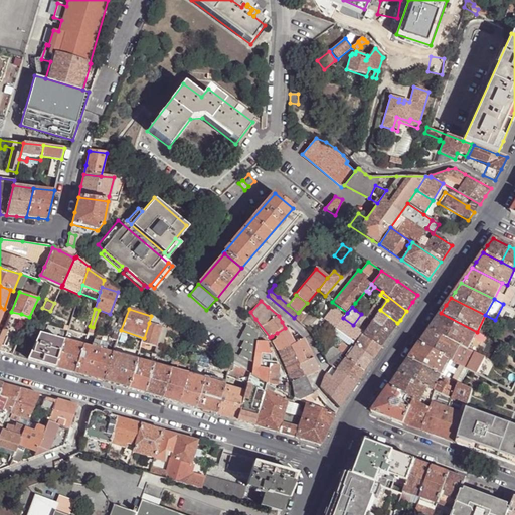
[(353,342),(360,333),(361,331),(353,325),(343,318),(333,309),(323,319),(353,342)]
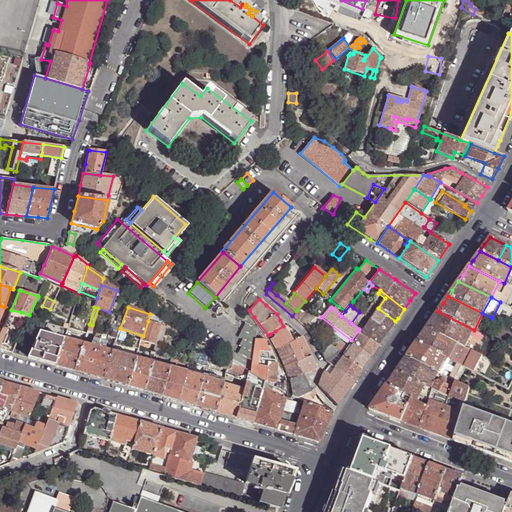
[(391,328),(395,321),(378,308),(370,320),(387,333),(391,328)]
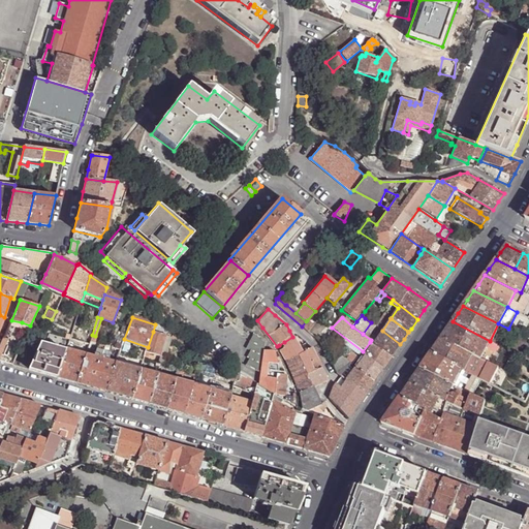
[(306,321),(302,327),(307,332),(313,325),(307,320),(306,321)]
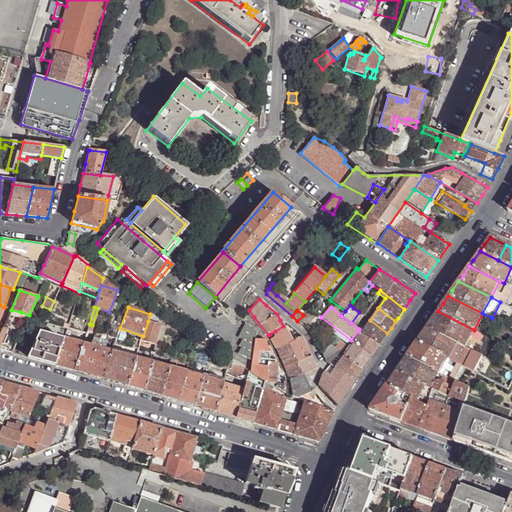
[(431,320),(426,327),(465,347),(474,330),(438,311),(431,320)]
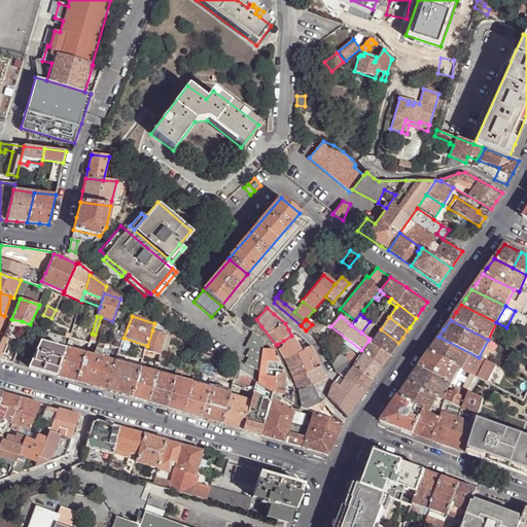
[(393,350),(398,343),(381,329),(372,343),(389,356),(393,350)]
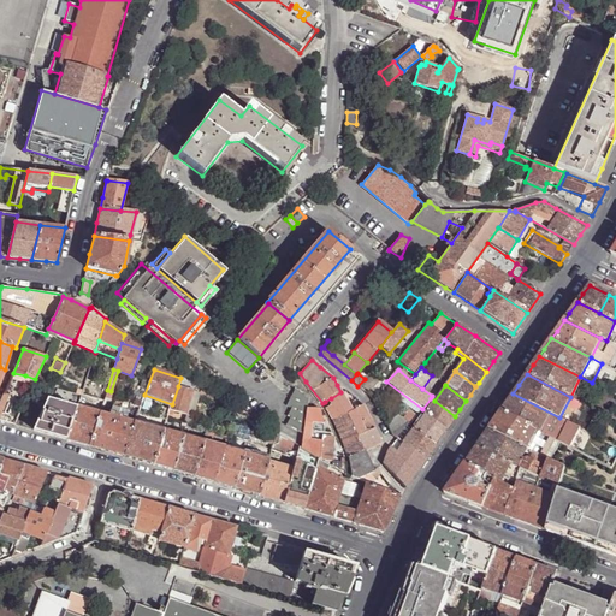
[(172,404),(170,410),(185,416),(194,392),(178,386),(172,404)]
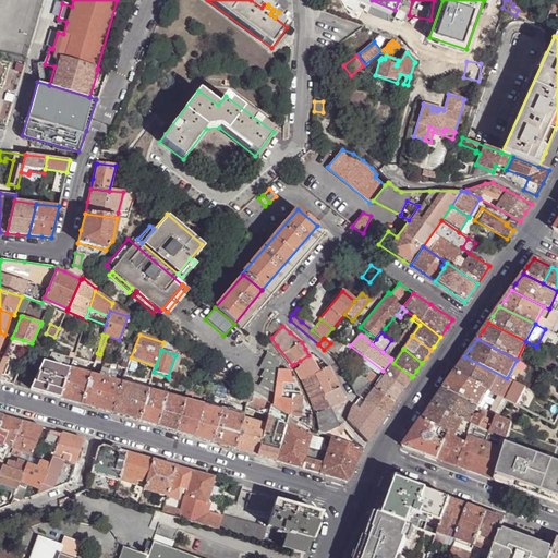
[(274,395),(277,371),(278,359),(265,352),(257,367),(262,370),(259,377),(261,378),(257,386),(274,395)]
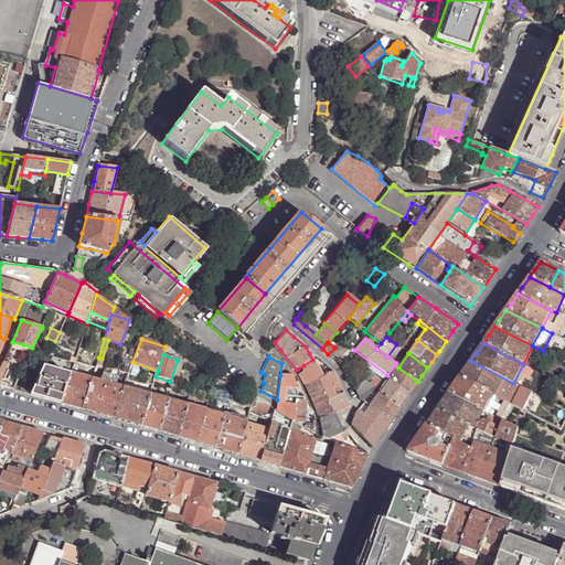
[(52,358),(48,369),(43,369),(31,395),(46,400),(60,404),(71,372),(74,363),(52,358)]
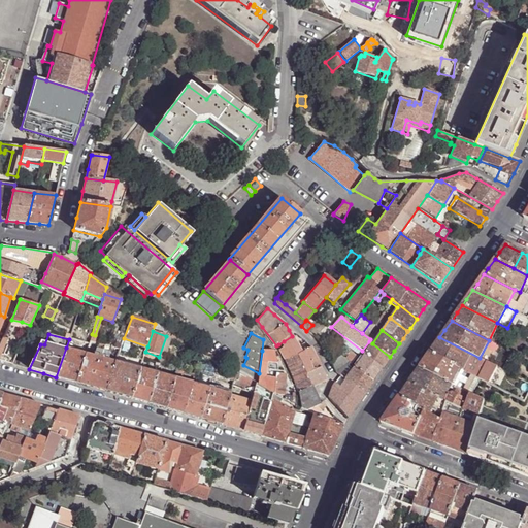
[(292,336),(284,341),(293,357),(301,353),(301,352),(295,341),(292,336)]
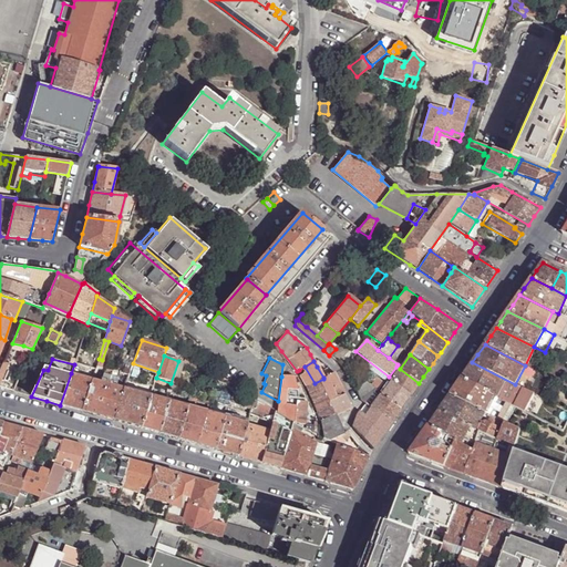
[(515,384),(472,362),(466,371),(462,378),(494,395),(514,406),(525,412),(534,394),(522,388),(515,384)]
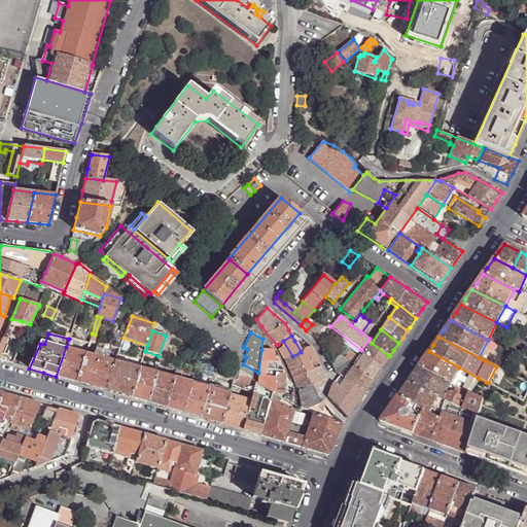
[(488,340),(479,357),(485,360),(494,343),(488,340)]
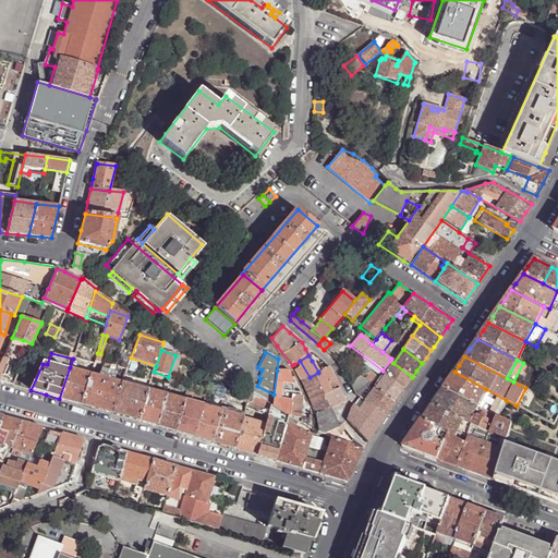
[(300,361),(294,364),(298,373),(312,402),(340,389),(334,377),(329,367),(318,372),(318,373),(310,377),(300,361)]
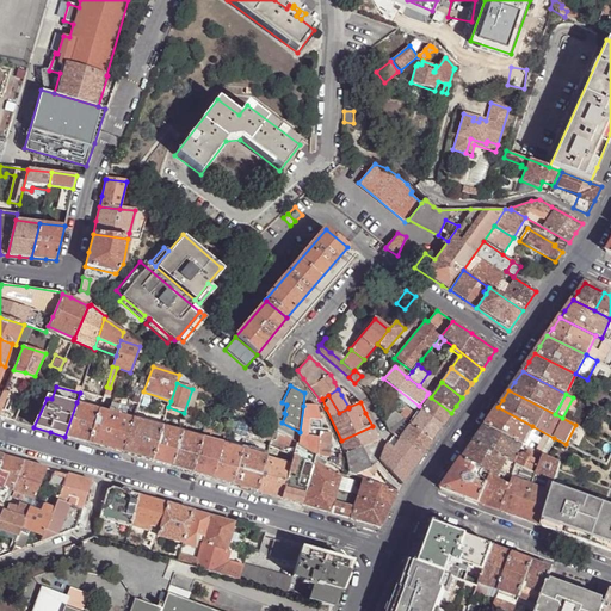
[(444,424),(451,413),(431,397),(421,412),(442,427),(444,424)]
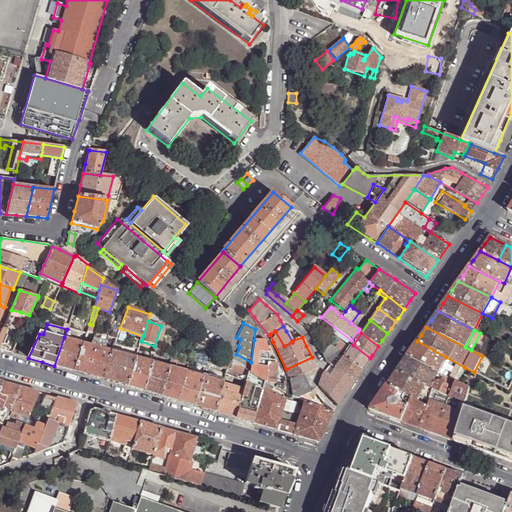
[(66,369),(74,372),(83,343),(64,337),(54,366),(66,369)]
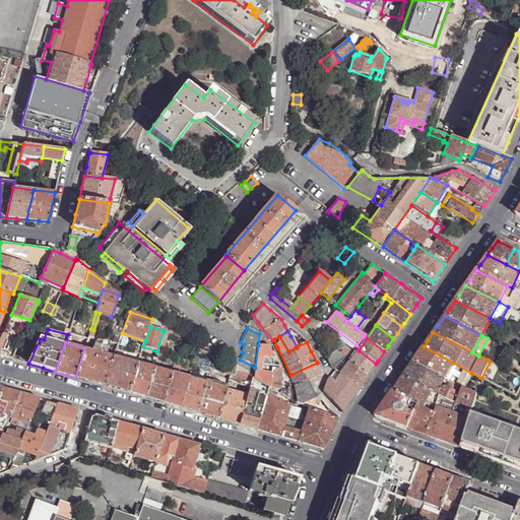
[(253,379),(268,388),(277,390),(277,392),(287,396),(286,386),(284,386),(284,388),(278,388),(280,369),(271,368),(270,373),(260,372),(262,356),(272,359),(269,345),(258,345),(255,368),(253,379)]
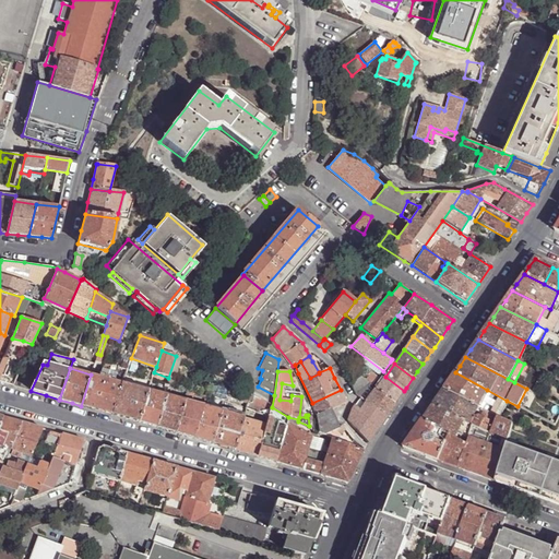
[(450,380),(443,389),(478,406),(487,390),(455,372),(450,380)]
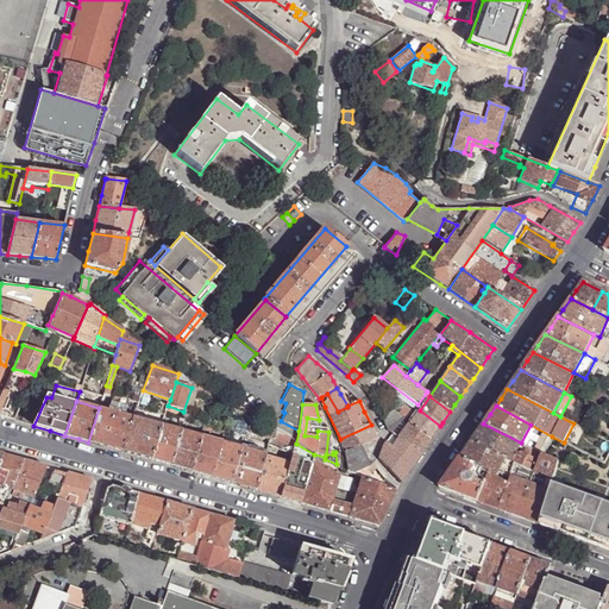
[(608,431),(608,415),(590,406),(579,427),(602,439),(607,431),(608,431)]
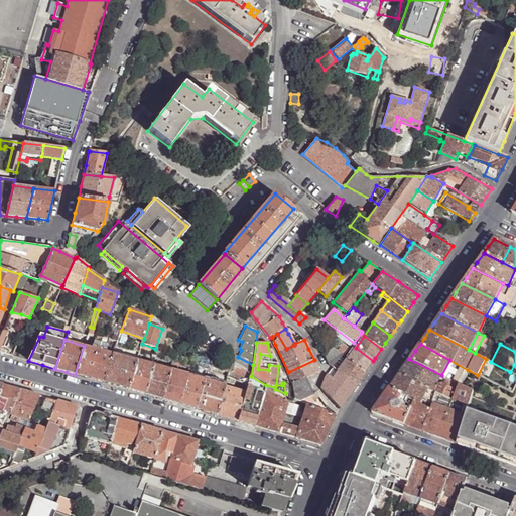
[(91,379),(104,383),(112,354),(84,346),(75,375),(91,379)]
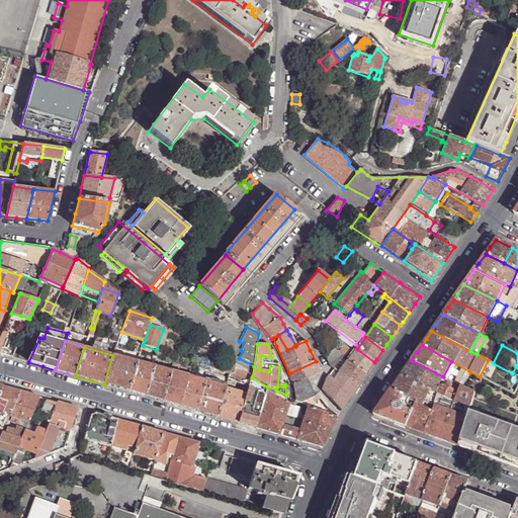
[(340,353),(345,358),(350,351),(345,347),(340,353)]
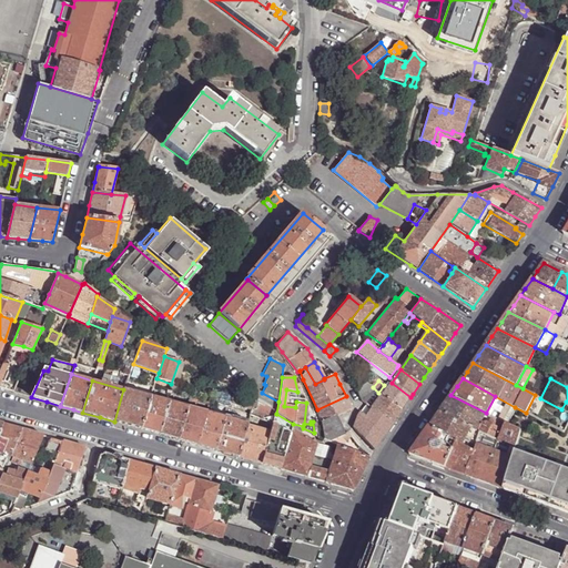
[(404,406),(411,397),(392,383),(383,396),(402,411),(404,406)]
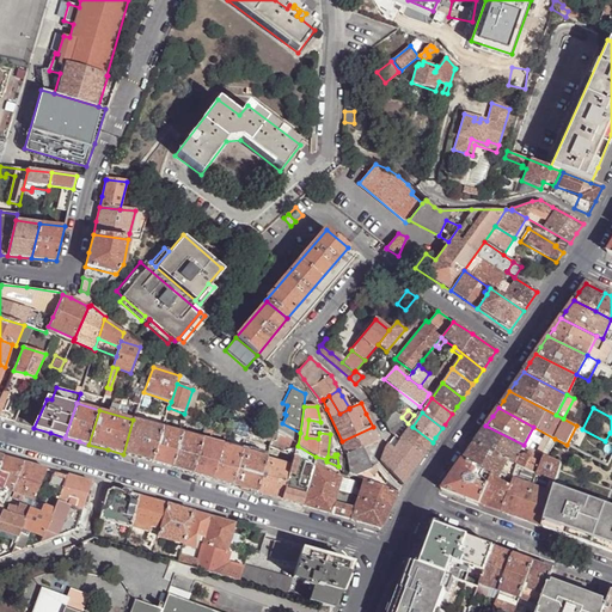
[(151,463),(163,428),(133,420),(123,454),(136,458),(151,463)]
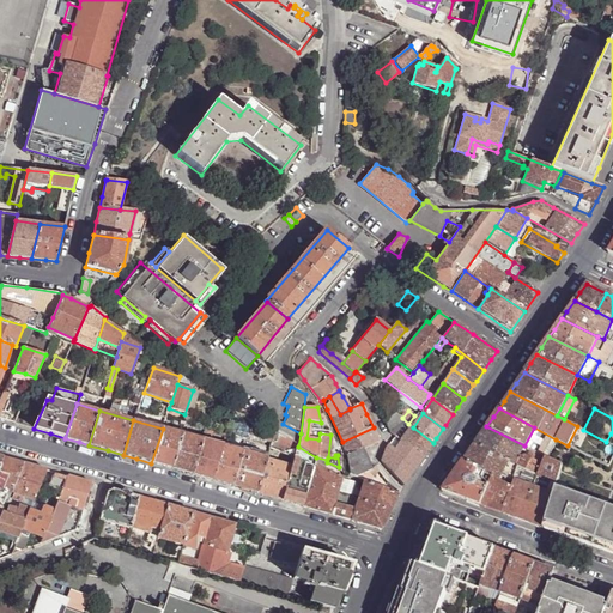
[(478,439),(474,443),(508,461),(519,467),(536,477),(544,456),(525,445),(486,426),(478,439)]
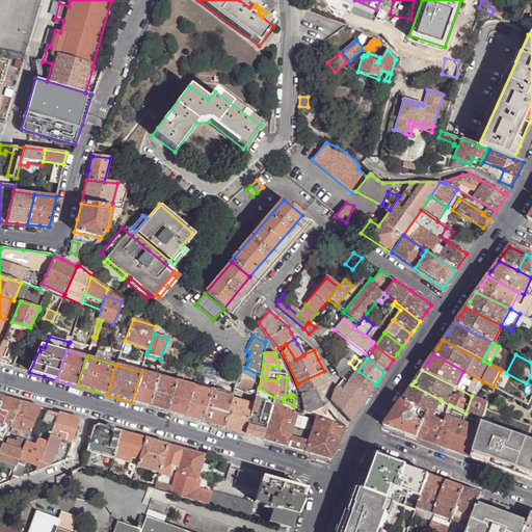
[(324,371),(297,383),(301,397),(314,390),(315,391),(322,387),(329,383),(324,371)]
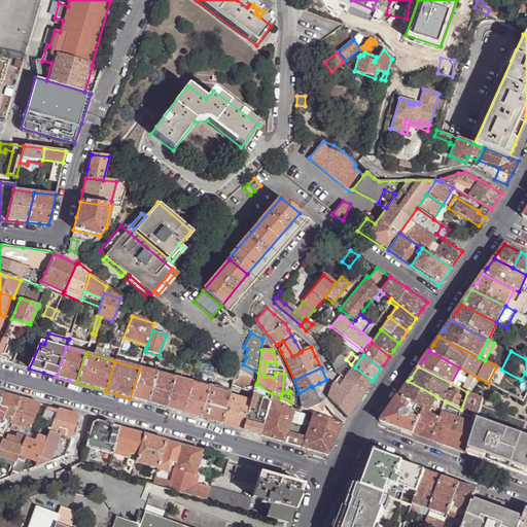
[(369,387),(373,381),(355,367),(347,379),(364,392),(369,387)]
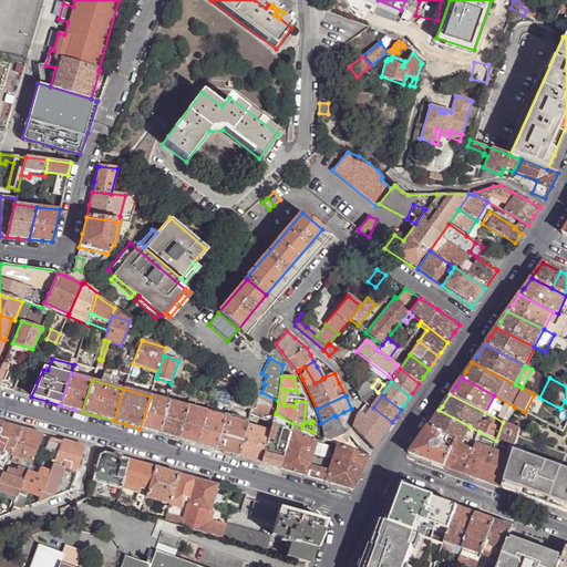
[(485,412),(503,422),(505,423),(514,406),(494,395),(485,412)]
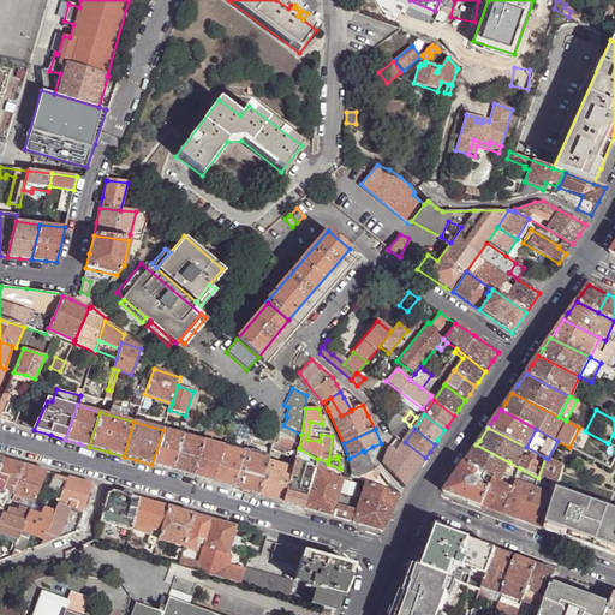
[(159,467),(172,471),(183,436),(163,430),(151,465),(159,467)]
